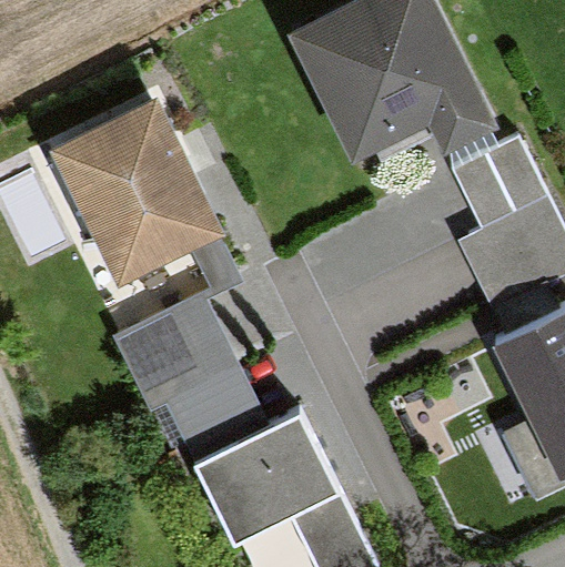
[(364,0),(292,34),(352,160),(432,122),(444,150),(495,125),(434,0),(364,0)]
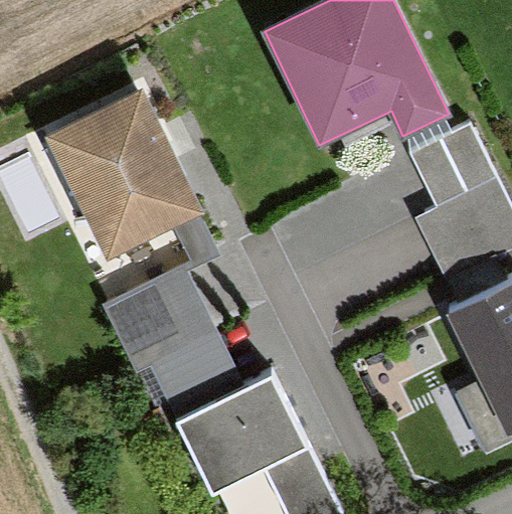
[(144,87),(47,134),(107,261),(174,229),(200,216),(204,215),(144,87)]
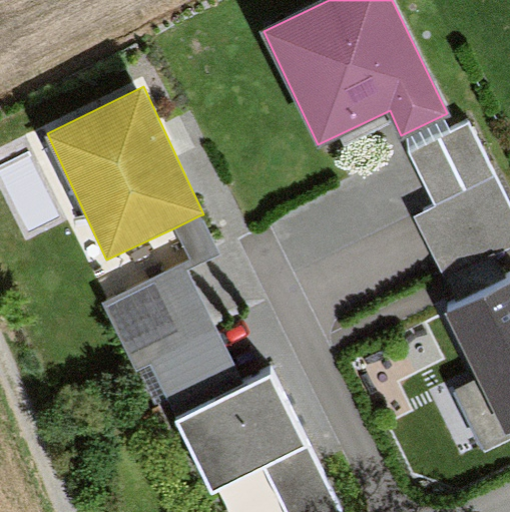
[(509,209),(465,121),(409,150),(436,203),(410,216),(442,281),(509,245),(509,209)]
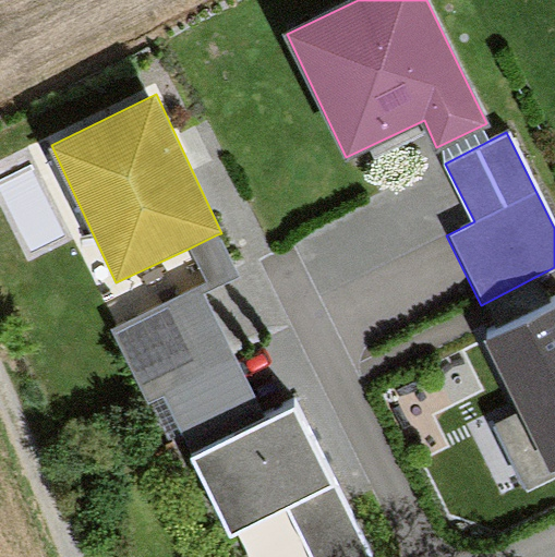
[(192,457),(266,420),(203,292),(238,275),(217,234),(189,249),(204,279),(108,327),(146,403),(161,396),(192,457)]
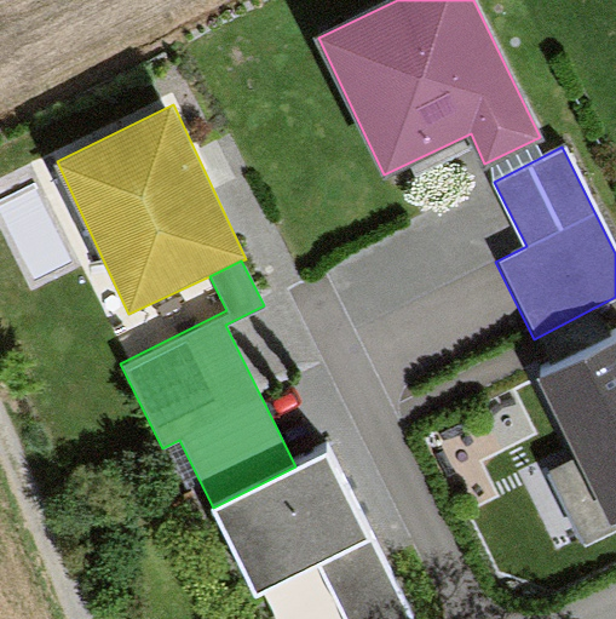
[(615,331),(535,372),(604,510),(615,503),(615,331)]
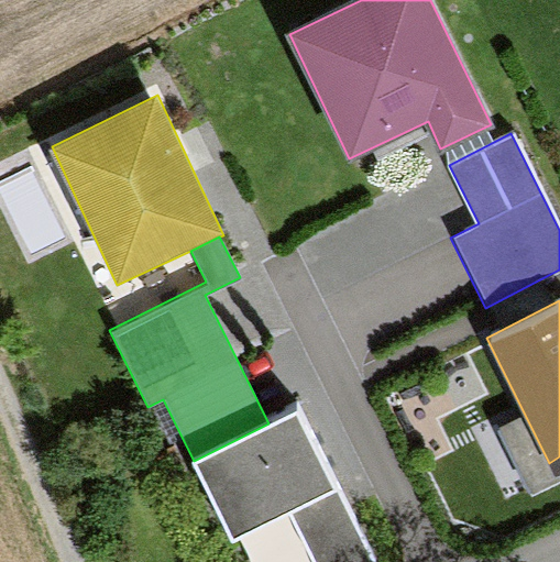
[(268,423),(194,461),(234,541),(288,515),(311,561),(371,561),(297,410),(268,423)]
